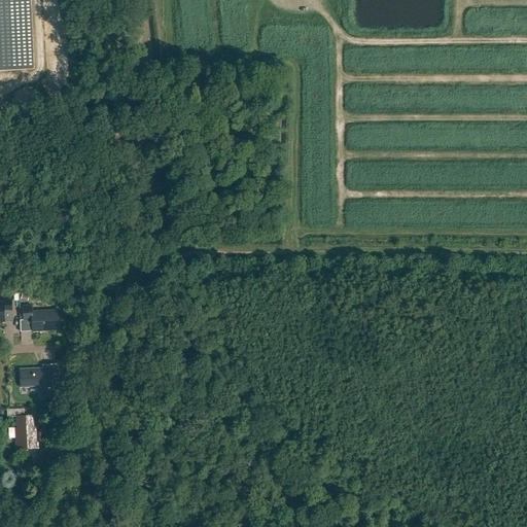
[(30,0),(0,0),(0,70),(34,69),(30,0)]
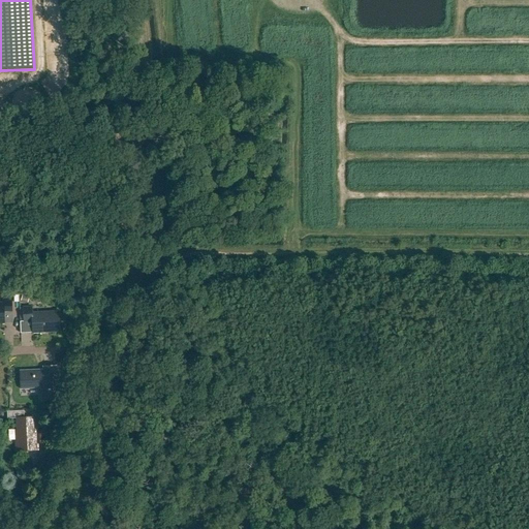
[(12,300),(3,300),(4,303),(0,302),(0,322),(5,323),(4,313),(12,313),(12,300)]
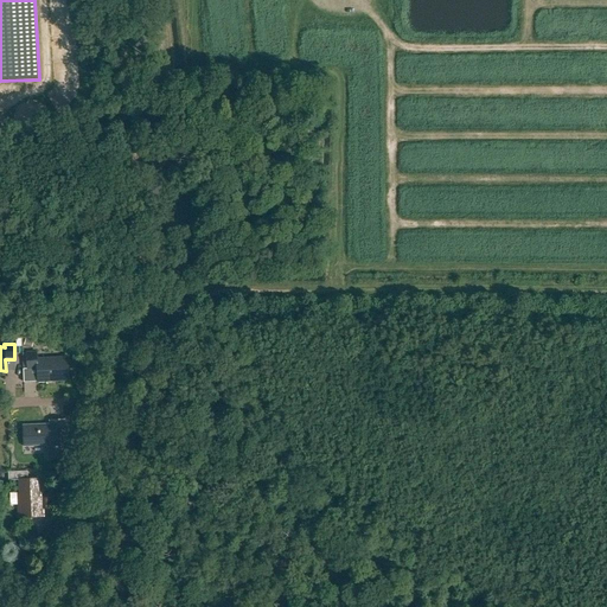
[(24,382),(38,381),(38,382),(69,381),(68,358),(38,359),(37,352),(27,353),(27,369),(23,369),(24,382)]
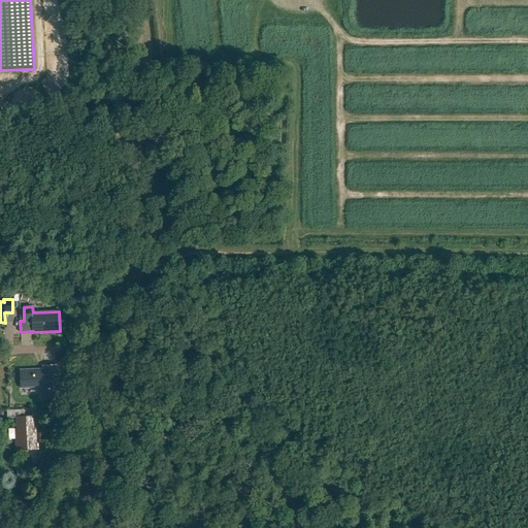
[(43,369),(21,370),(22,388),(41,387),(42,399),(57,398),(57,389),(59,389),(58,365),(43,366),(43,369)]
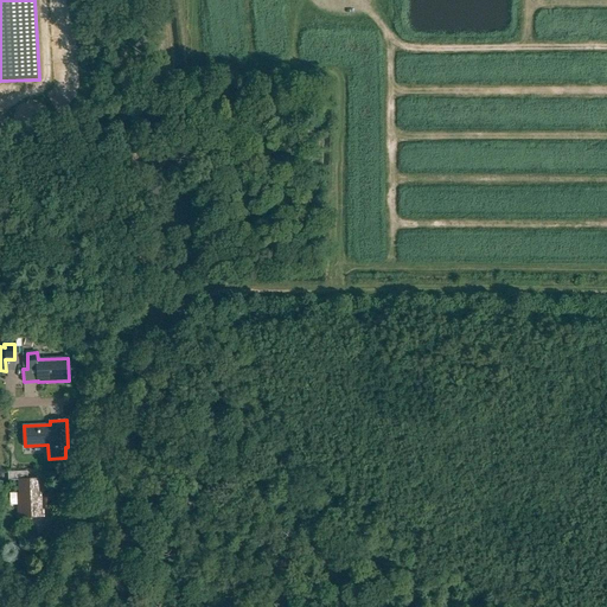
[(19,480),(20,498),(18,499),(19,517),(44,516),(43,508),(51,508),(50,498),(43,498),(42,498),(40,478),(29,479),(27,471),(8,472),(8,480),(19,480)]
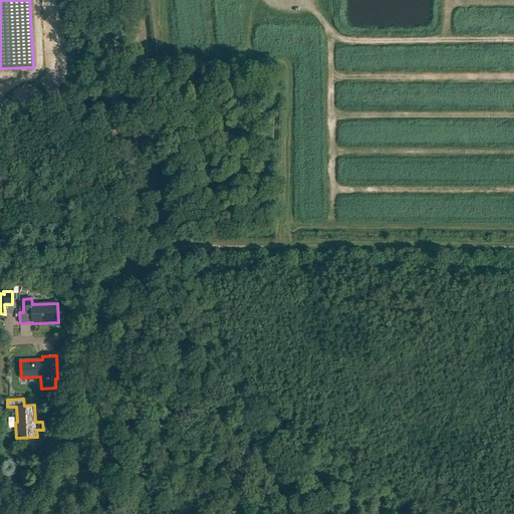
All buildings are outlined.
